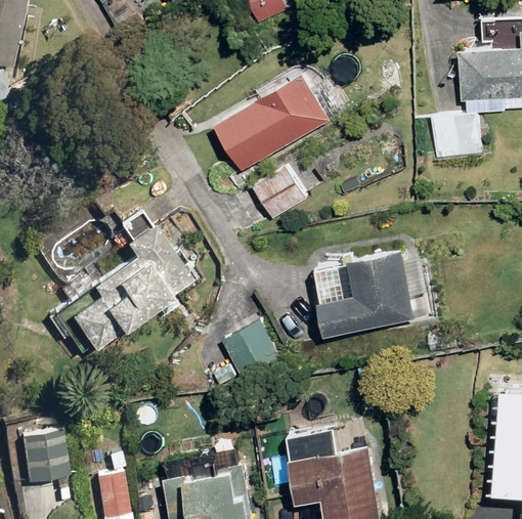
[(0,0),(0,68),(8,70),(23,0),(0,0)]
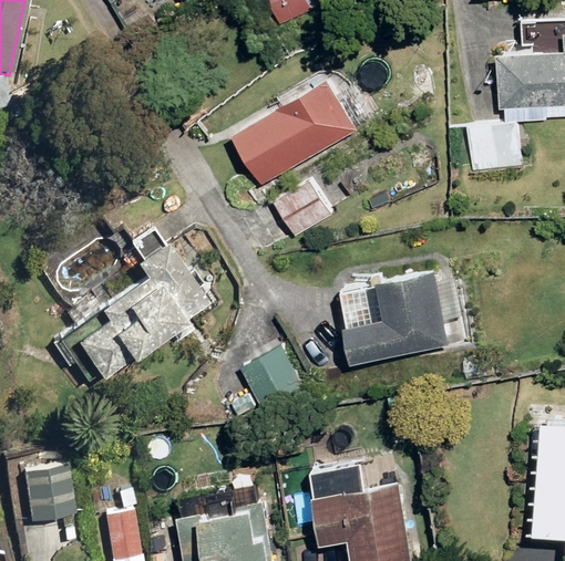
[(131,0),(123,4),(132,19),(146,10),(140,0),(131,0)]
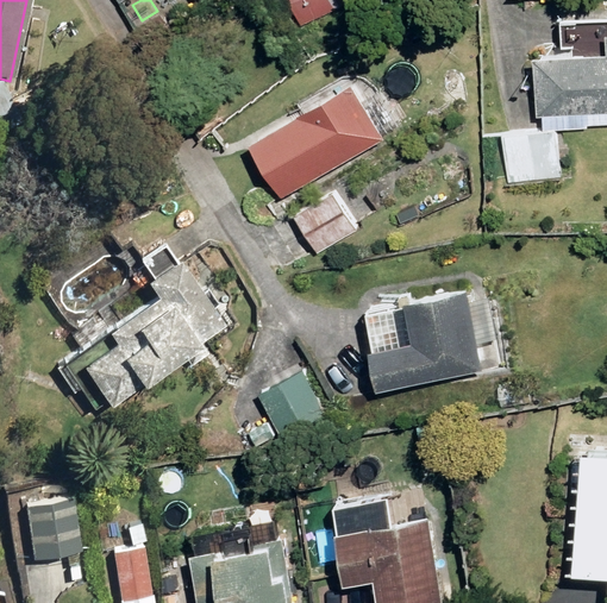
[(283,0),(299,31),(362,0),(283,0)]
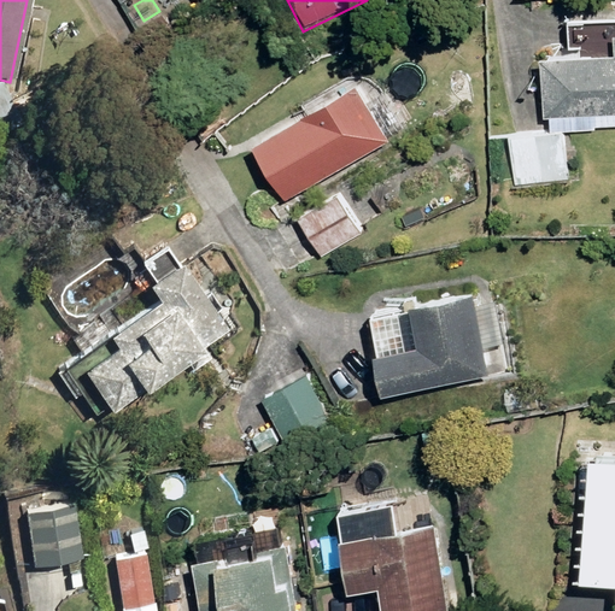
[(538,60),(543,122),(614,118),(614,36),(611,36),(613,58),(538,60)]
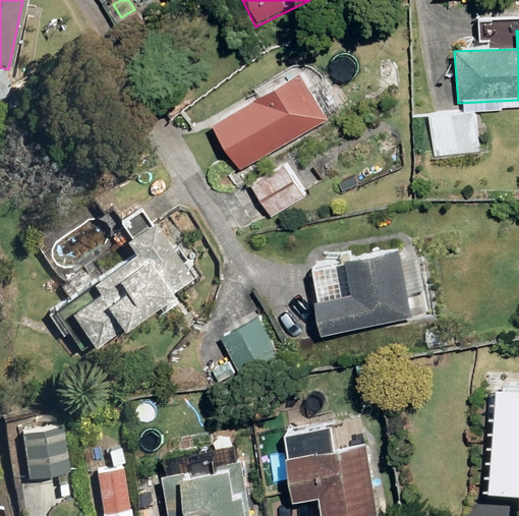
[(210,126),(236,174),(327,122),(299,75),(210,126)]
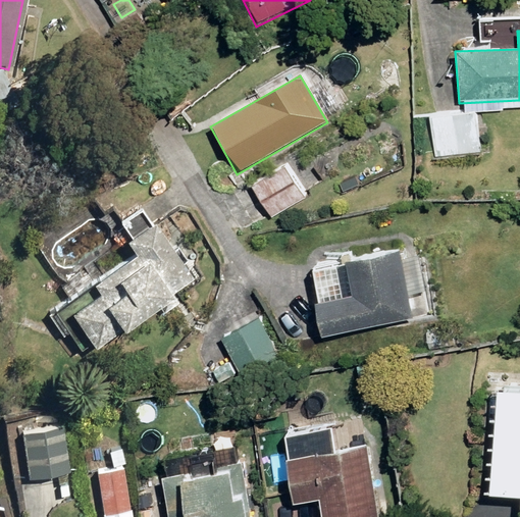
[(431,120),(438,165),(484,159),(477,112),(431,120)]
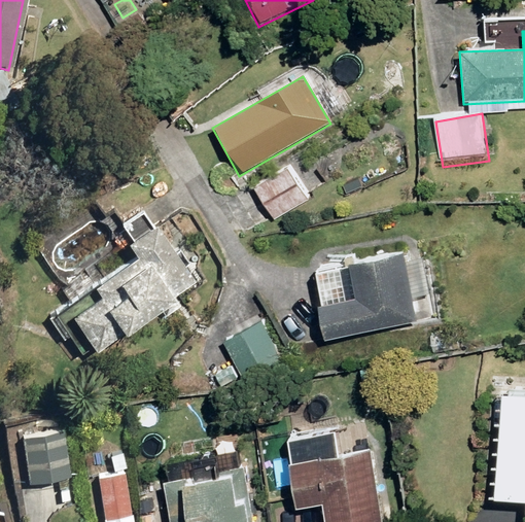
[(364,174),(370,186),(386,178),(381,167),(364,174)]
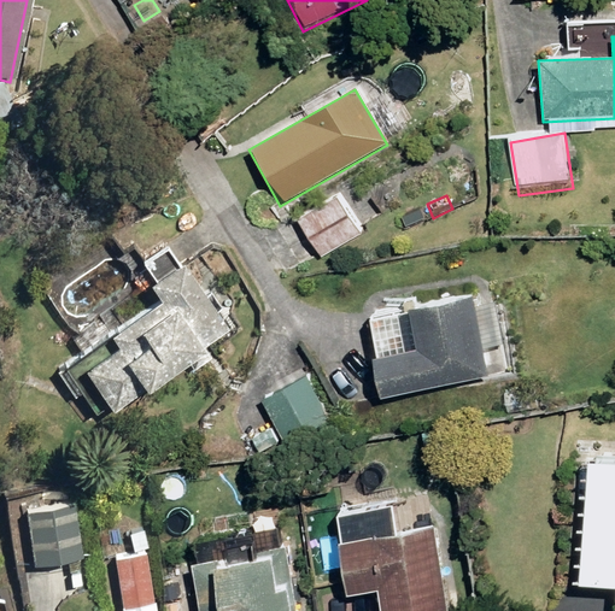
[(298,221),(322,260),(359,239),(337,199),(298,221)]
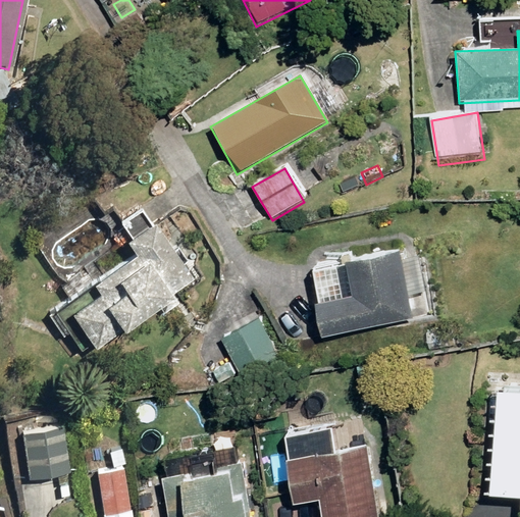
[(62,314),(87,350),(189,283),(146,224),(117,245),(126,258),(84,286),(91,296),(62,314)]
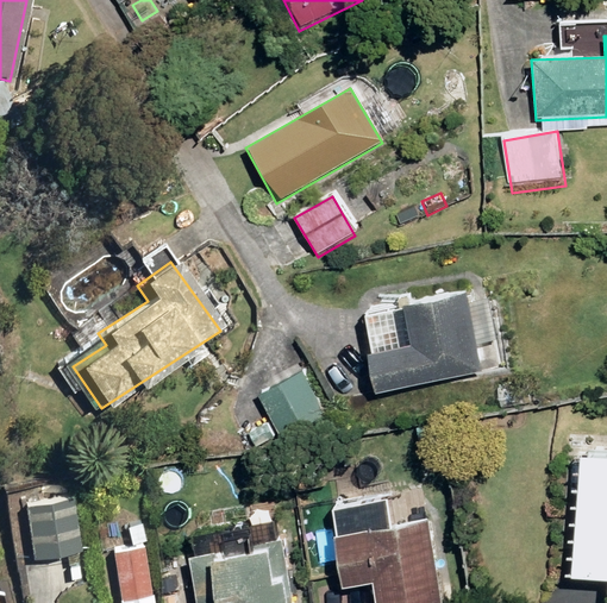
[(371,393),(479,376),(464,294),(402,305),(404,312),(374,318),(381,351),(364,353),(371,393)]
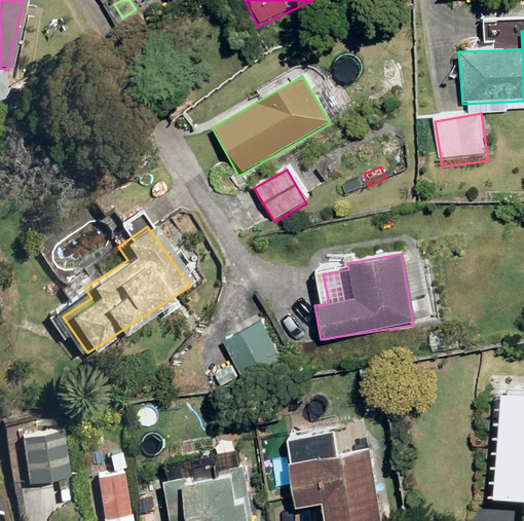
[(222,344),(245,381),(282,360),(259,323),(222,344)]
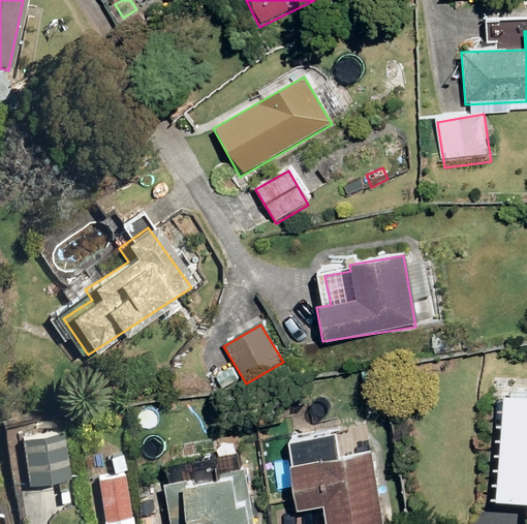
[(526,398),(502,397),(496,501),(526,503),(525,515),(526,515),(526,398)]
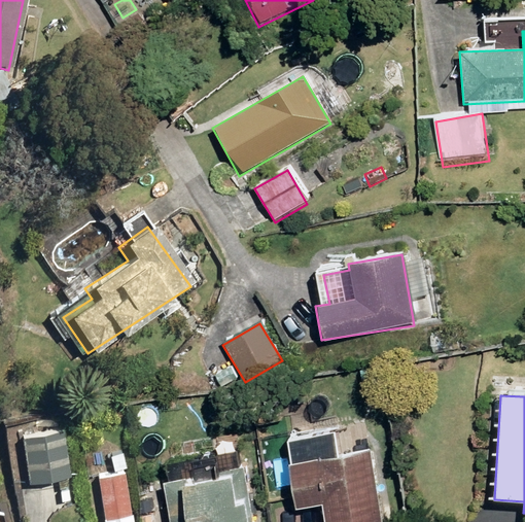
[(16,440),(25,489),(69,481),(61,433),(16,440)]
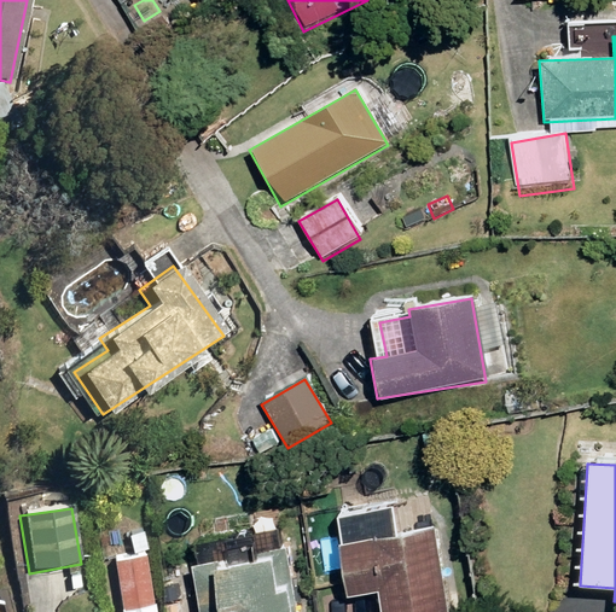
[(379,593),(382,611),(446,611),(434,529),(335,543),(343,598),(379,593)]
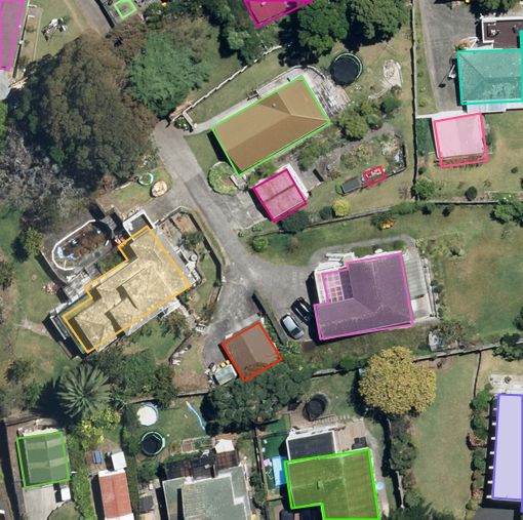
[(108,456),(111,473),(123,471),(119,454),(108,456)]
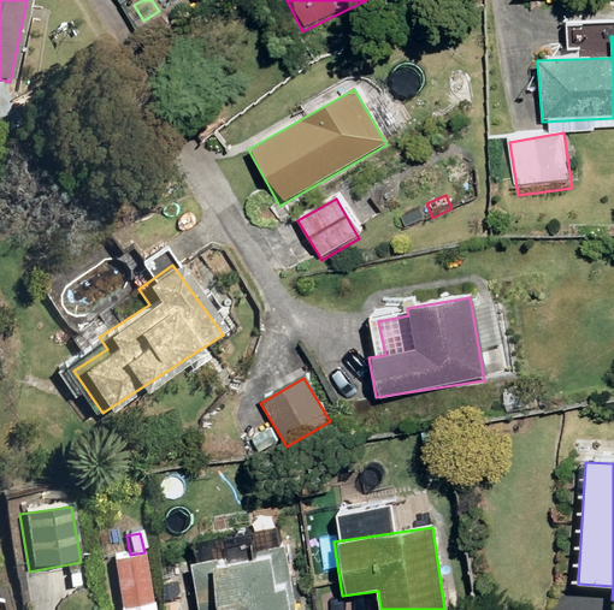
[(190,563),(193,581),(196,609),(294,609),(285,549),(254,554),(252,540),(223,546),(224,558),(194,562),(190,563)]
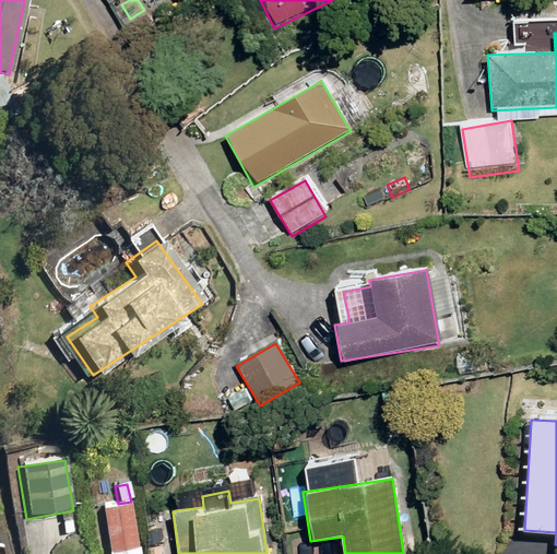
[(137,553),(129,504),(97,510),(105,553),(137,553)]
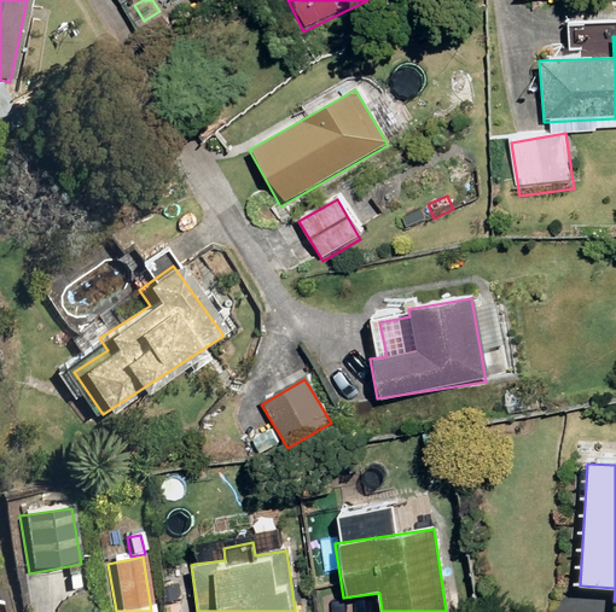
[(156,565),(160,587),(193,583),(191,565),(195,564),(193,559),(156,565)]
